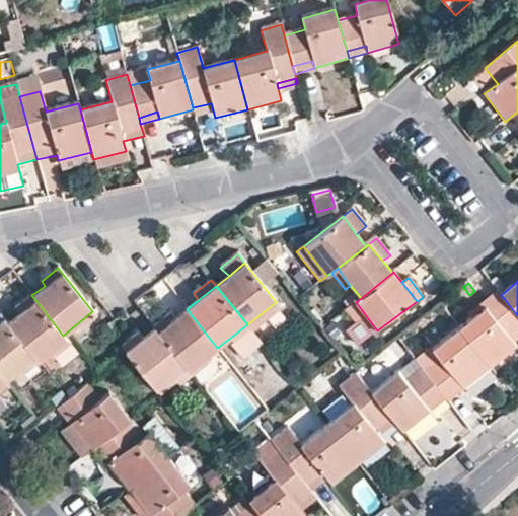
[(501,295),(498,291),(467,313),(471,318),(486,307),(488,310),(504,298),(501,295)]
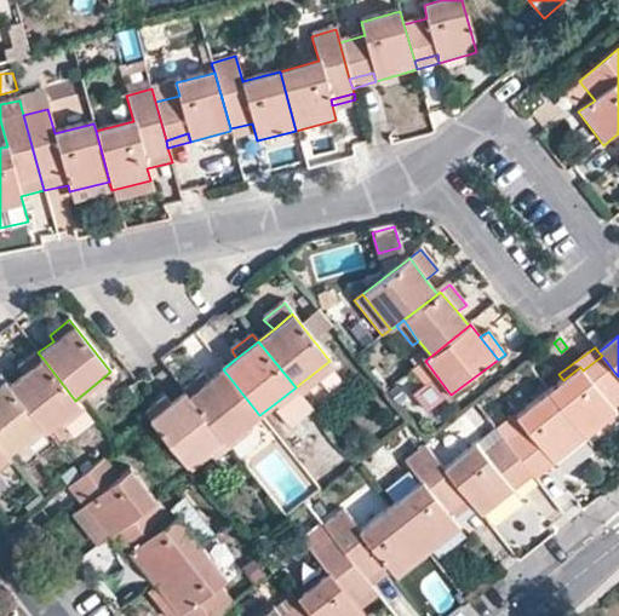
[(75,401),(44,360),(38,352),(18,368),(23,375),(9,386),(44,430),(46,433),(59,422),(80,406),(75,401)]
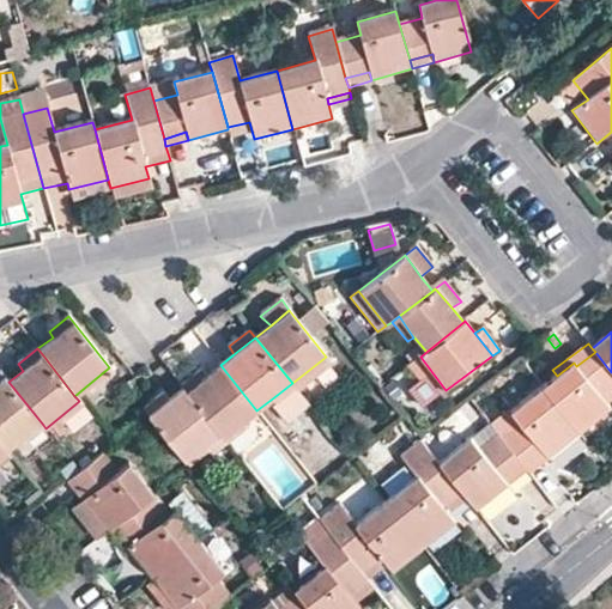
[(611,372),(595,352),(576,366),(574,363),(557,376),(541,388),(579,434),(610,410),(607,405),(611,400),(611,372)]
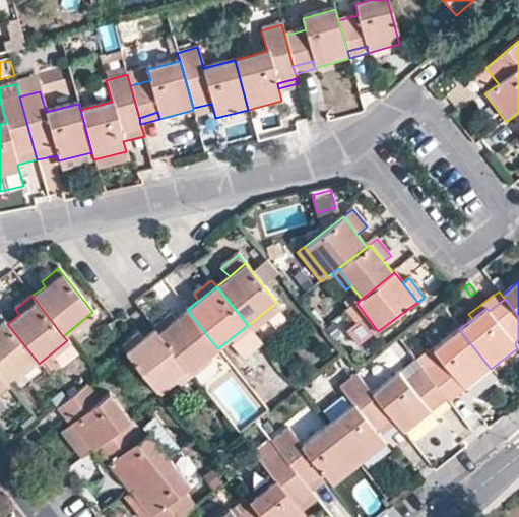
[(282,310),(276,303),(248,325),(252,330),(254,333),(282,310)]
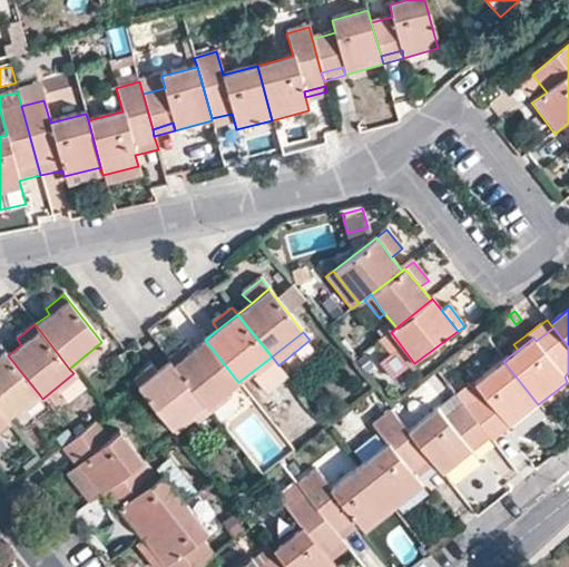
[(391,332),(379,341),(389,355),(395,351),(409,368),(414,363),(391,332)]
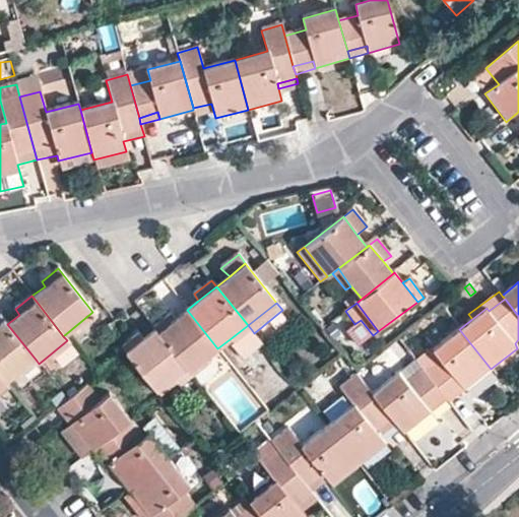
[(187,310),(175,320),(157,333),(186,369),(189,372),(205,359),(217,348),(187,310)]
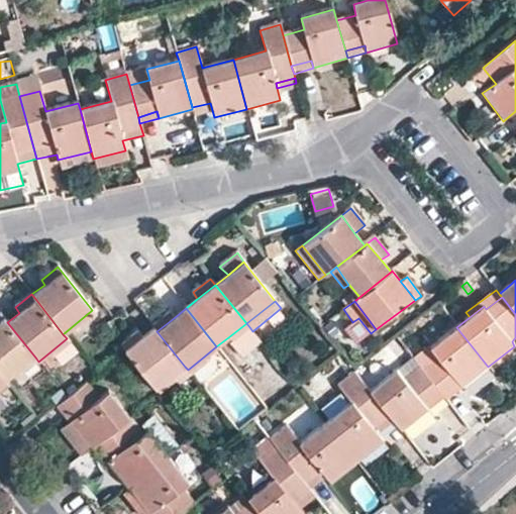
[(97,315),(92,310),(75,324),(79,330),(97,315)]
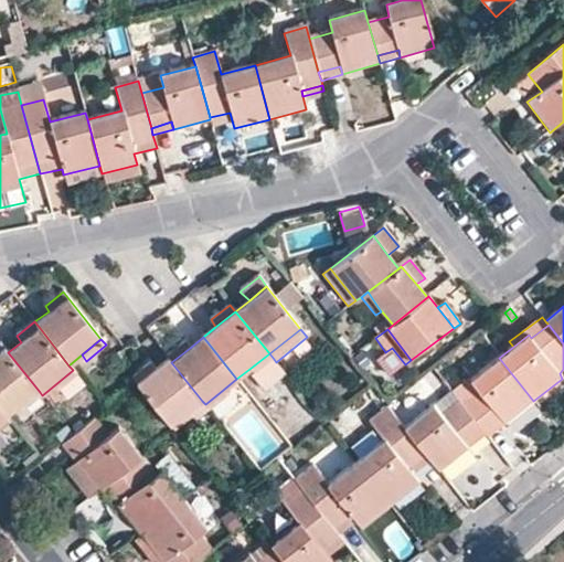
[(40,392),(8,352),(4,348),(0,341),(0,406),(8,416),(40,392)]
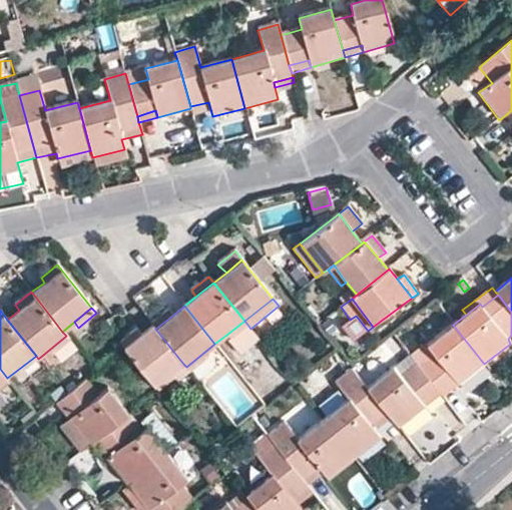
[(168,310),(151,324),(152,325),(155,329),(172,316),(168,310)]
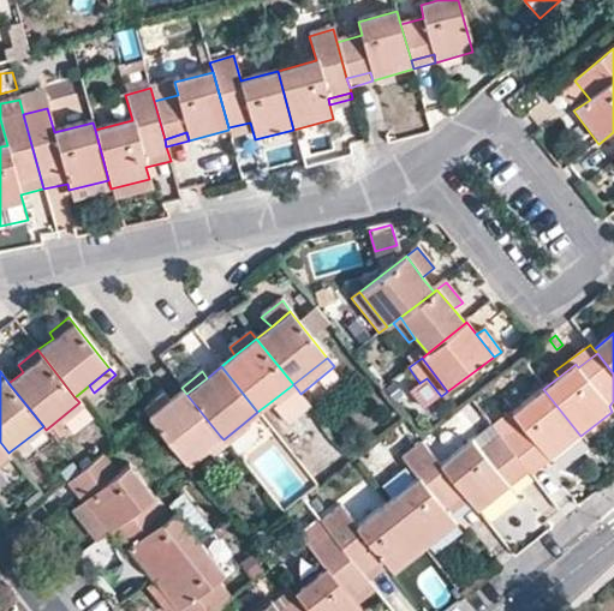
[(298,390),(293,384),(272,401),(278,408),(298,390)]
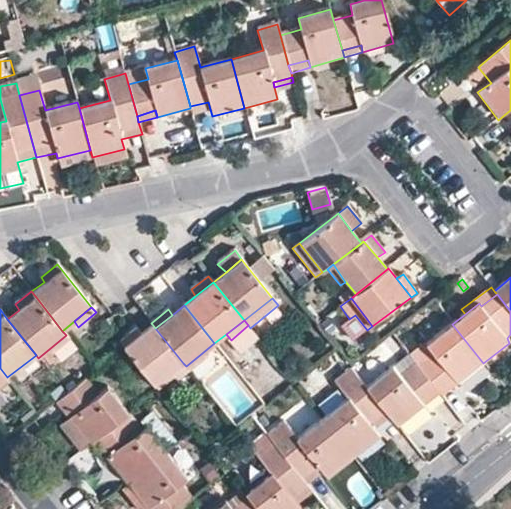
[(155,328),(152,324),(140,334),(124,347),(154,386),(171,372),(183,363),(155,328)]
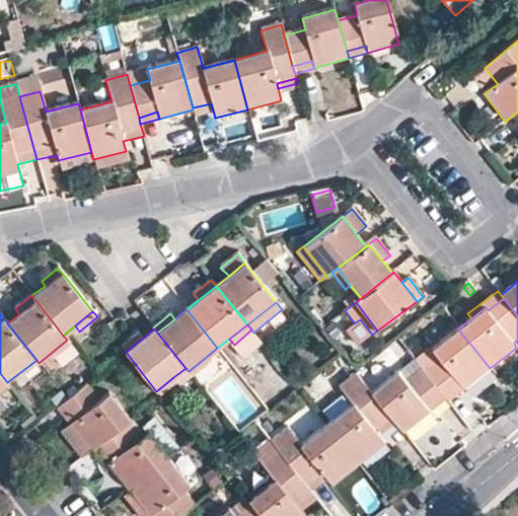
[(490,368),(458,328),(432,351),(429,348),(414,361),(421,369),(445,400),(447,402),(490,368)]
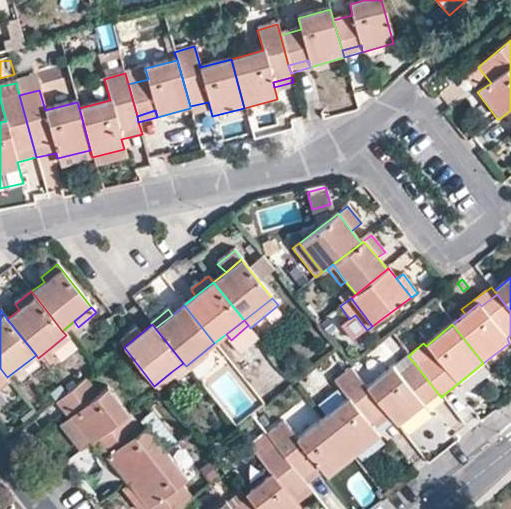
[(124,347),(140,334),(137,329),(119,342),(124,347)]
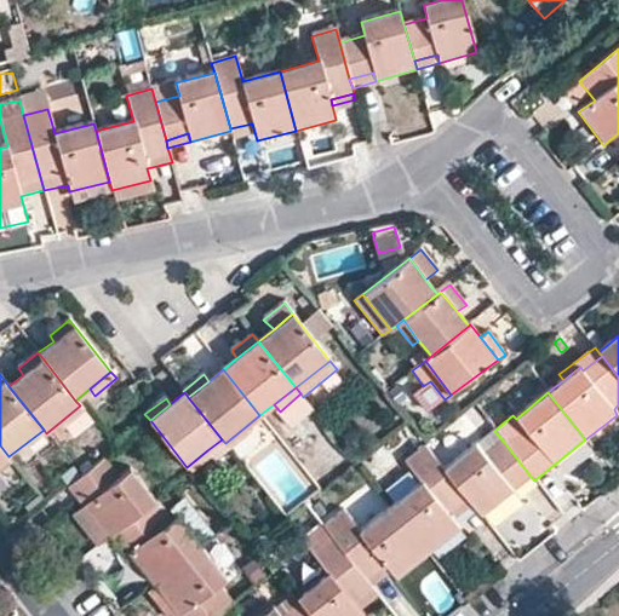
[(481,401),(475,406),(480,410),(486,406),(481,401)]
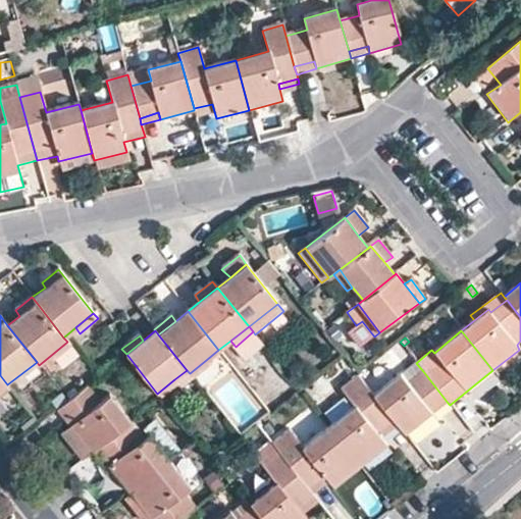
[(67,342),(50,356),(62,370),(80,357),(67,342)]
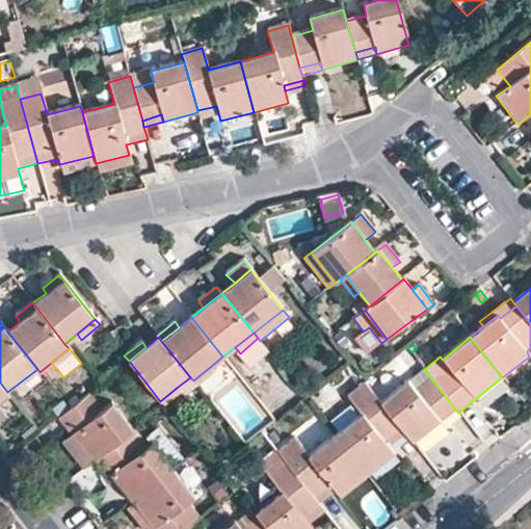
[(215,372),(210,367),(193,380),(197,387),(215,372)]
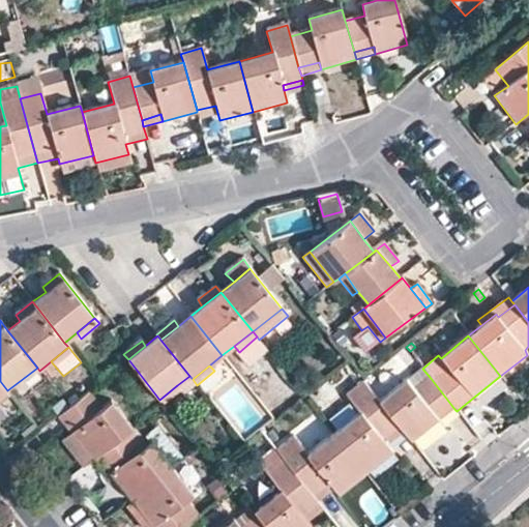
[(430,377),(422,369),(405,381),(413,389),(430,377)]
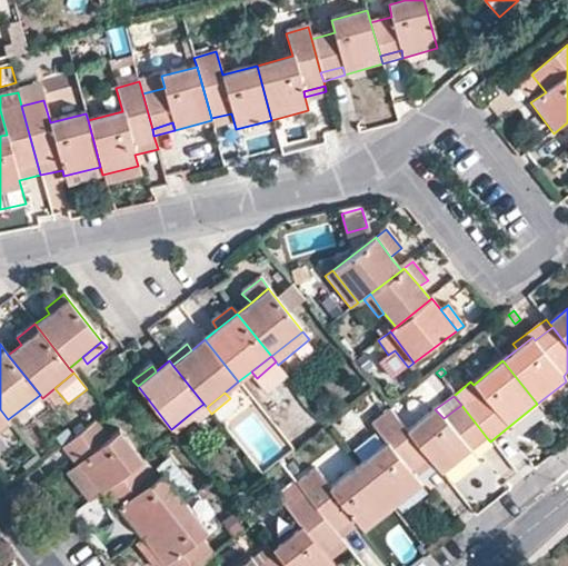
[(488,439),(461,405),(444,418),(435,409),(406,430),(434,466),(441,476),(488,439)]
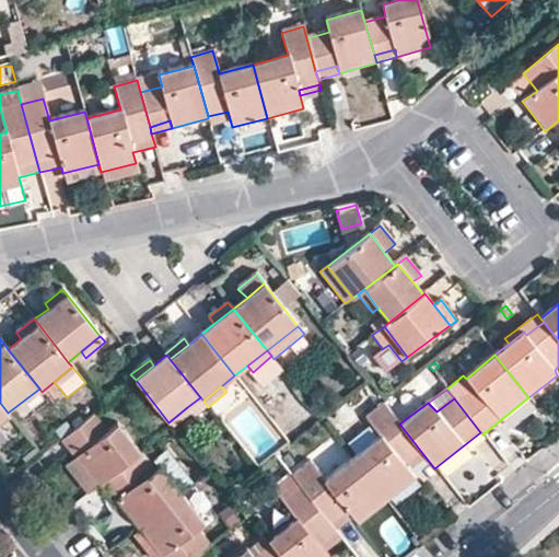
[(399,424),(384,404),(365,418),(380,437),(409,472),(427,459),(399,424)]
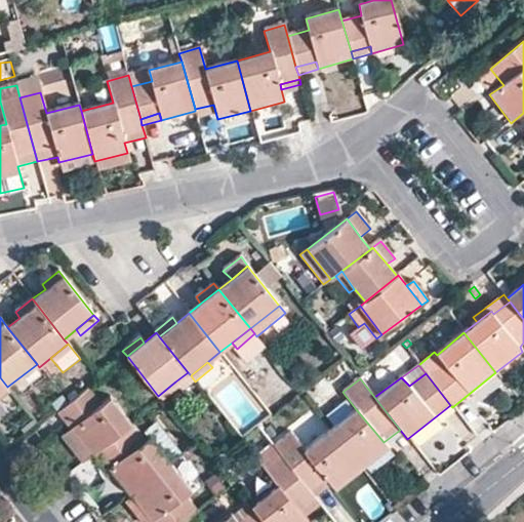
[(179,388),(175,382),(158,396),(162,401),(179,388)]
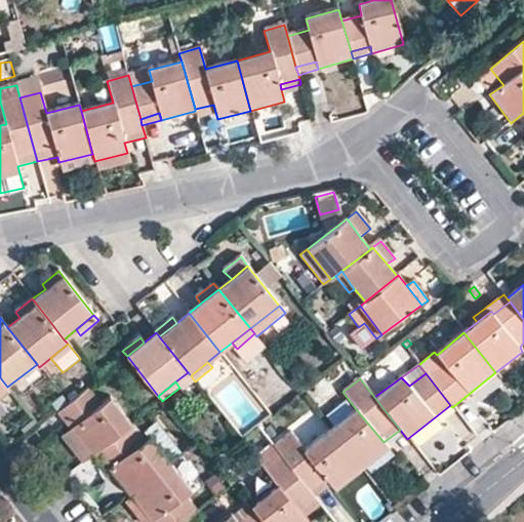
[(102,405),(88,388),(69,403),(57,412),(71,430),(91,456),(94,454),(127,429),(133,425),(111,397),(102,405)]
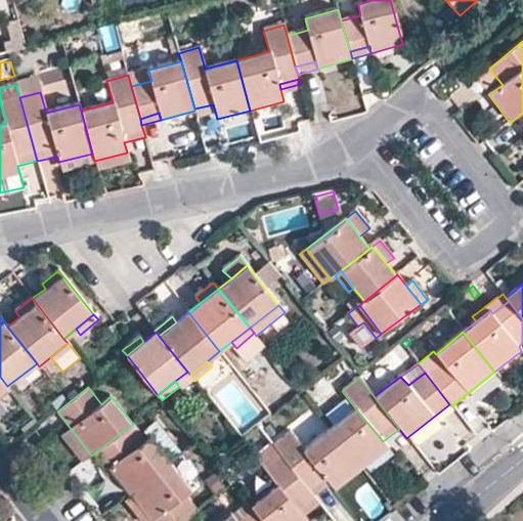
[(383,441),(355,408),(330,429),(362,469),(388,448),(383,441)]
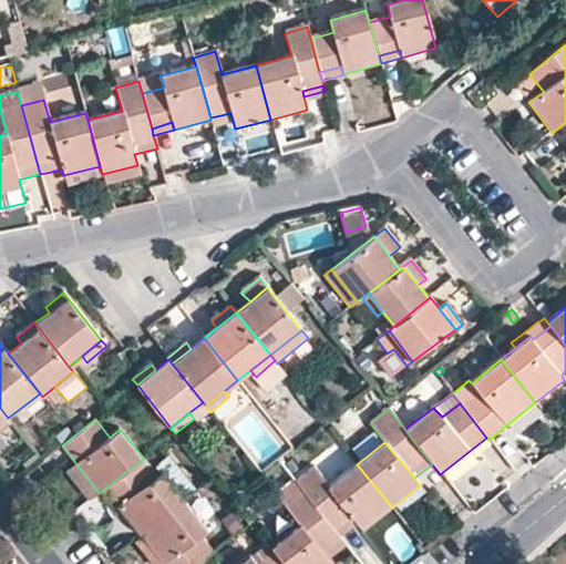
[(185,501),(161,471),(152,481),(137,463),(102,491),(113,503),(123,495),(126,500),(116,508),(141,536),(185,501)]
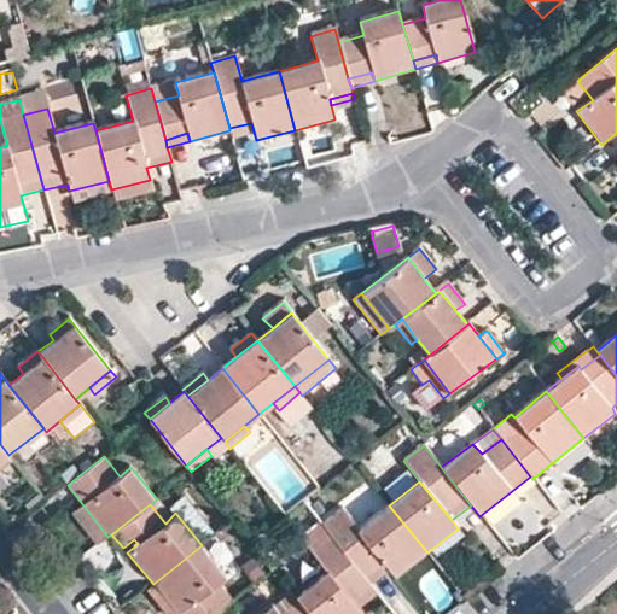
[(108,537),(83,506),(68,518),(92,549),(108,537)]
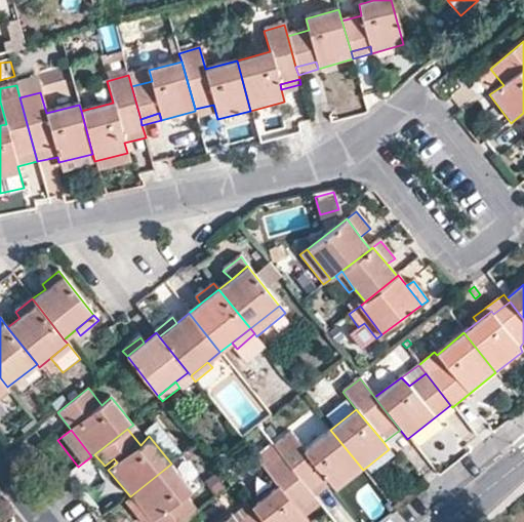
[(363,470),(330,430),(304,450),(332,485),(335,490),(363,470)]
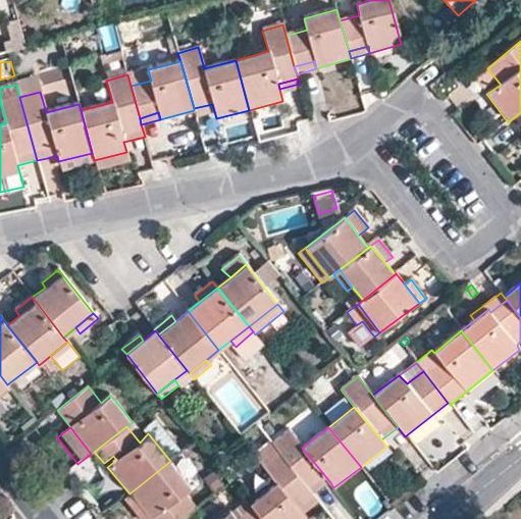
[(330,482),(302,448),(289,431),(272,444),(279,453),(313,496),(330,482)]
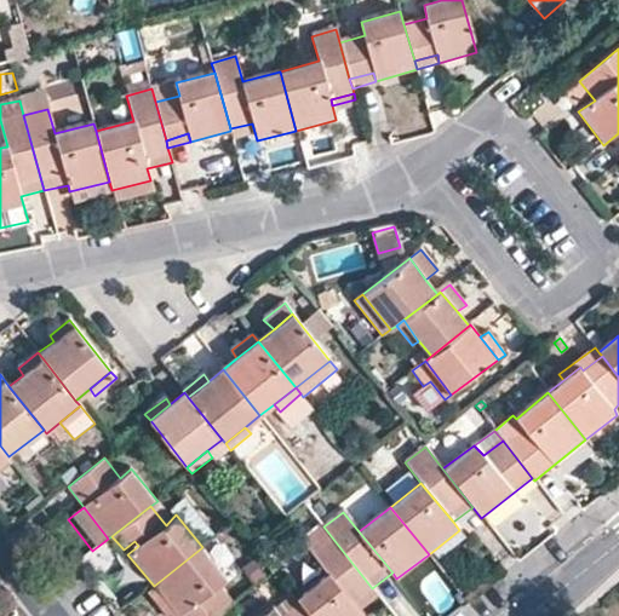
[(372,588),(332,537),(313,552),(328,573),(359,611),(379,597),(372,588)]
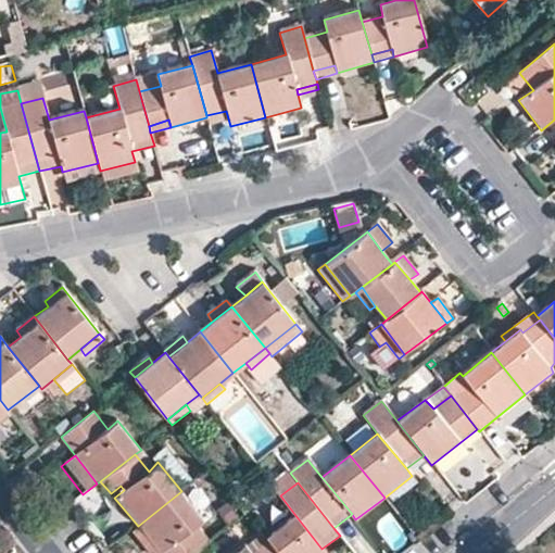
[(124,490),(121,486),(111,493),(114,498),(124,490)]
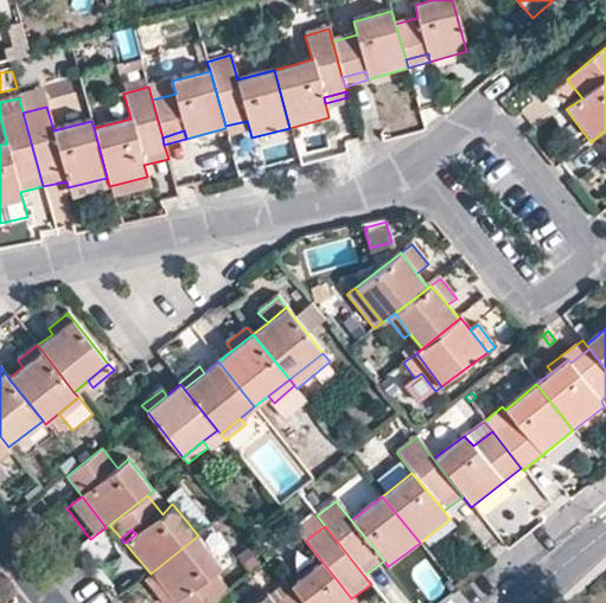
[(222,568),(198,536),(151,573),(173,602),(179,602),(187,596),(190,598),(185,602),(215,602),(221,598),(227,594),(212,576),(222,568)]
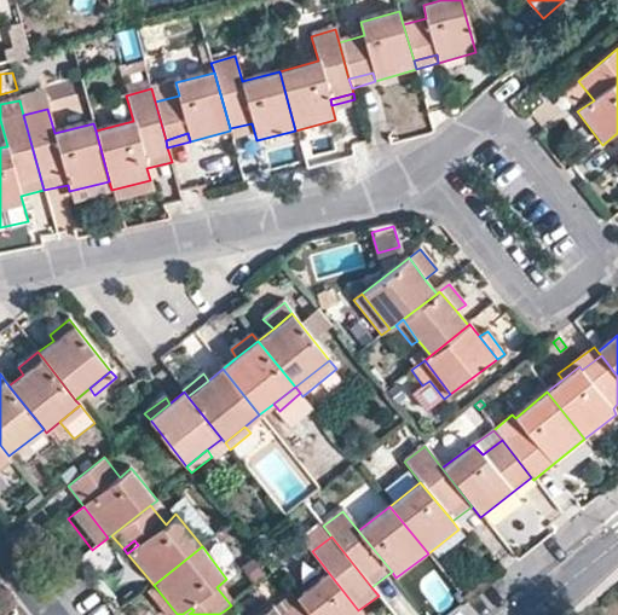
[(362,614),(358,610),(328,572),(296,596),(300,599),(312,614),(362,614)]
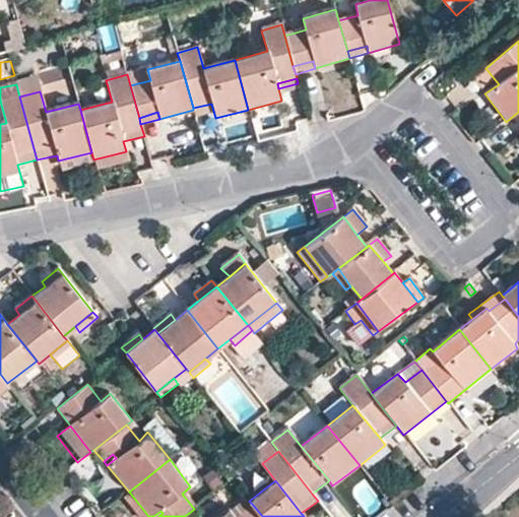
[(262,516),(252,504),(236,516),(262,516)]
